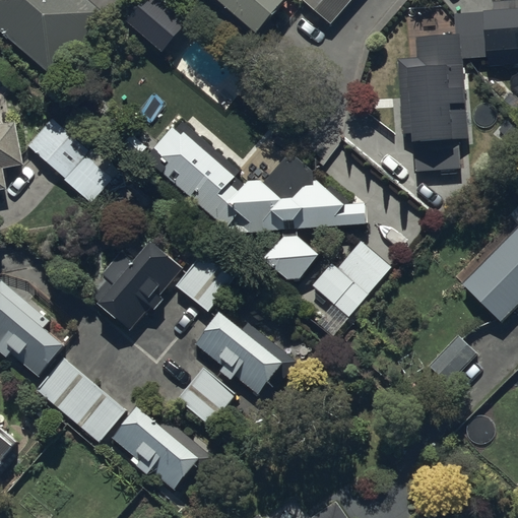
[(112,20),(87,0),(0,0),(0,30),(45,68),(67,42),(83,55),(112,20)]
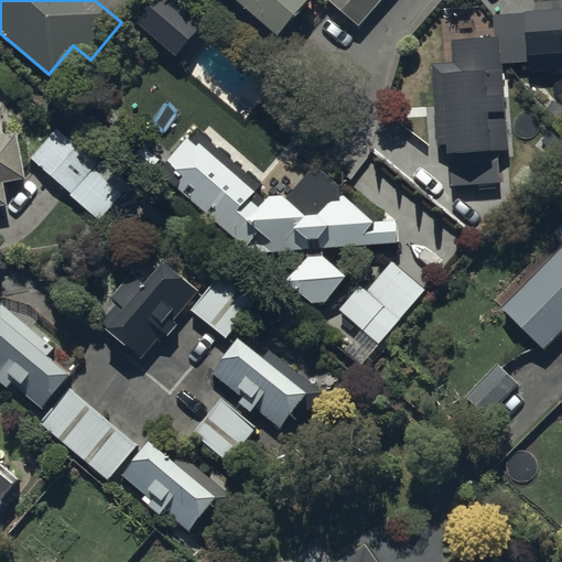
[(236,0),(278,33),(303,0),(236,0)]
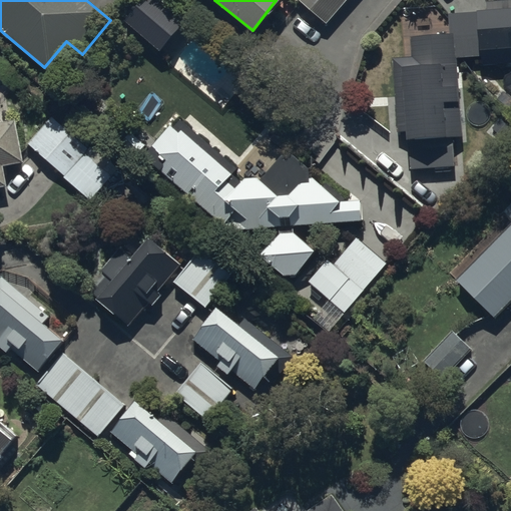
[(301,0),(328,22),(346,0),(301,0)]
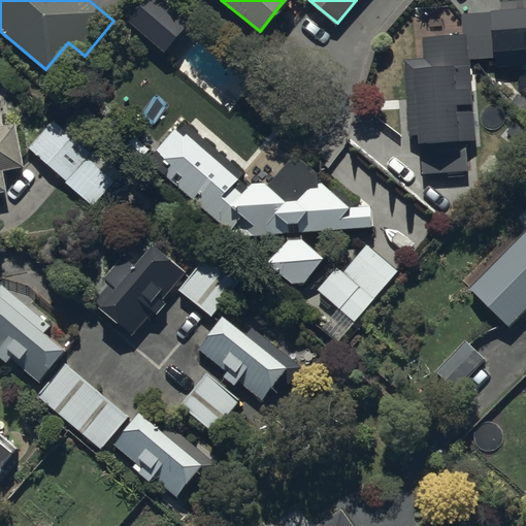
[(423,59),(402,60),(407,138),(418,137),(420,175),(468,172),(466,141),(474,140),(469,60),(493,59),(494,68),(525,65),(525,0),(499,0),(501,8),(490,9),(491,12),(461,14),(462,34),(422,36),(423,59)]
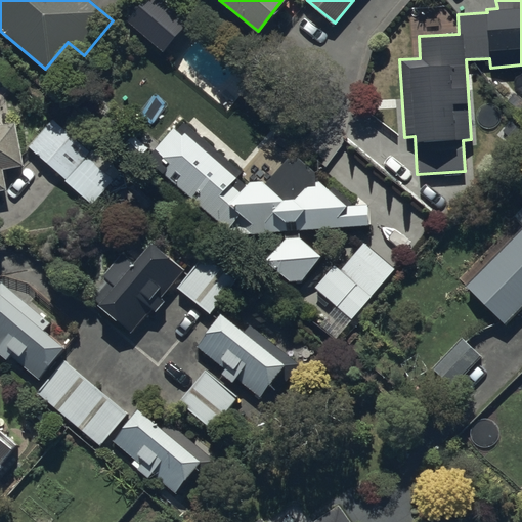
[(49,118),(25,146),(64,179),(62,181),(90,205),(117,174),(49,118)]
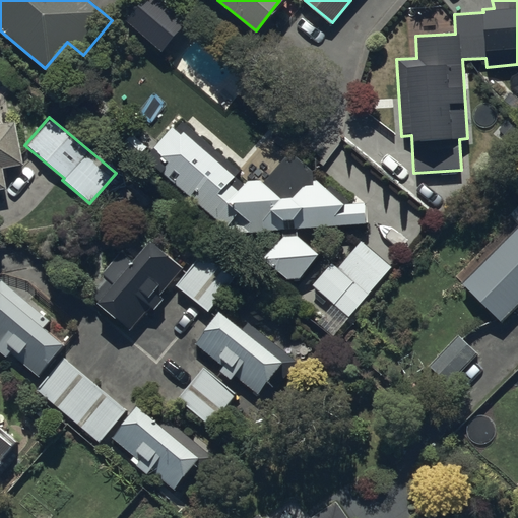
[(13,122),(0,124),(0,190),(5,189),(2,170),(21,166),(13,122)]
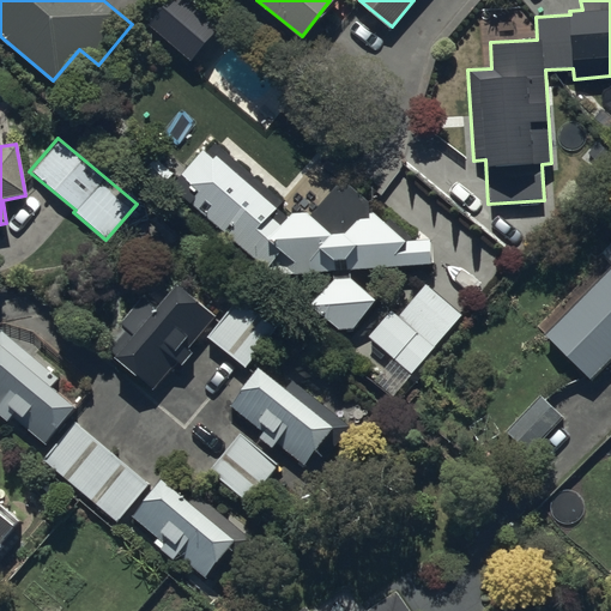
[(212,161),(201,151),(180,175),(197,189),(187,200),(272,274),(332,273),(332,280),(310,303),(337,330),(352,330),(377,301),(351,279),(350,271),(433,265),(430,239),(407,240),(383,219),(357,219),(345,231),(331,231),(309,213),(290,213),(280,224),(271,216),(277,209),(218,155),(212,161)]
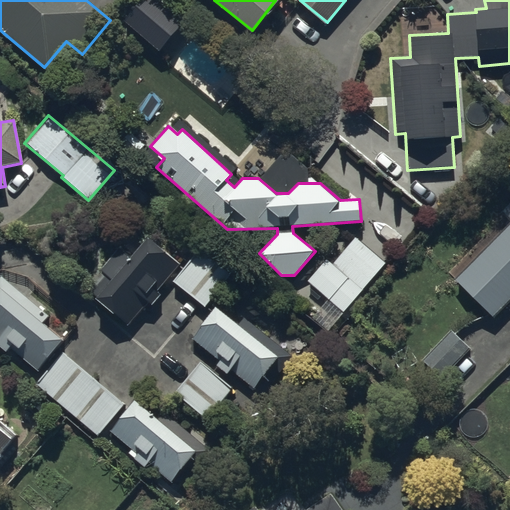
[(509,200),(499,211),(509,222),(509,226),(455,279),(490,316),(509,296),(509,200)]
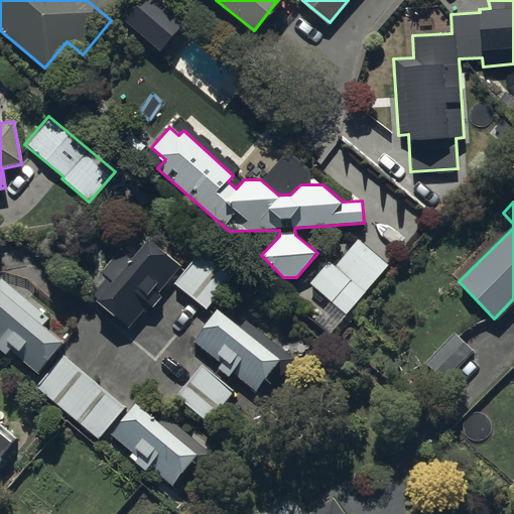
[(182,264),(150,236),(131,258),(120,249),(100,273),(106,278),(92,294),(130,328),(149,304),(153,307),(162,296),(158,292),(182,264)]
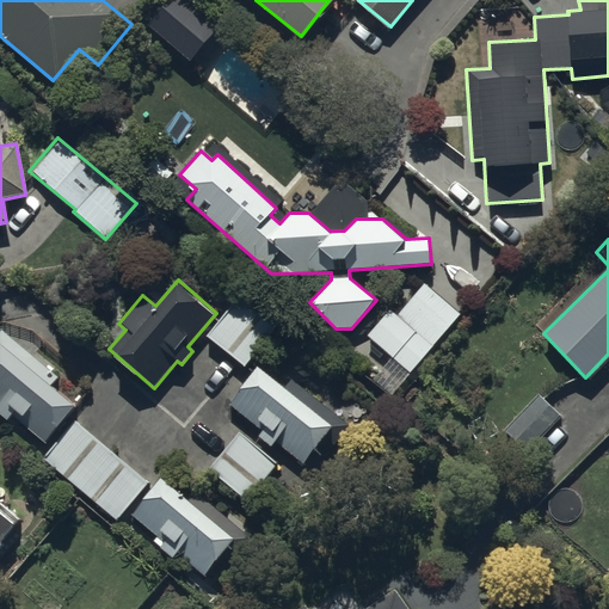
[(391,397),(460,314),(423,283),(397,315),(388,309),(367,336),(368,338),(363,344),(385,363),(371,380),(391,397)]
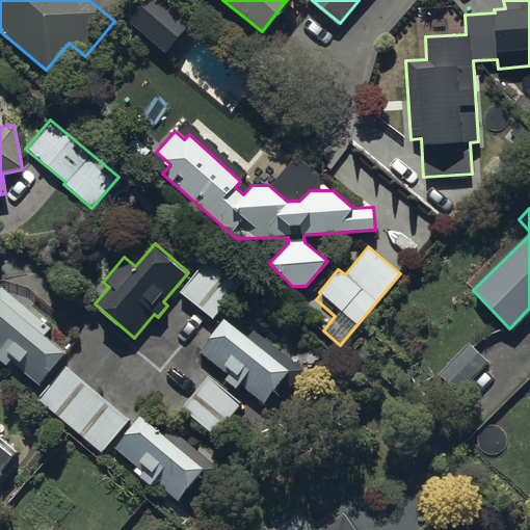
[(244,282),(211,255),(180,292),(212,320),(244,282)]
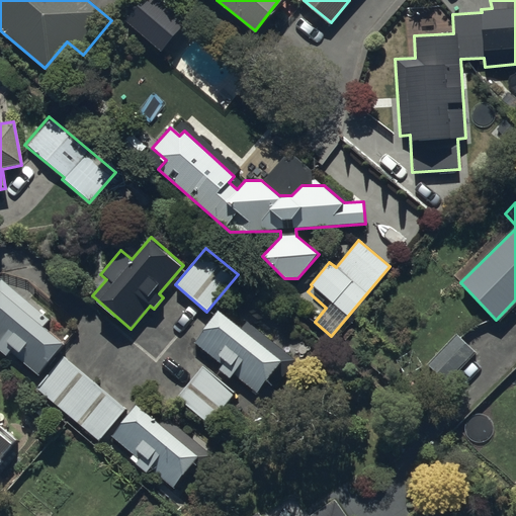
[(49,319),(0,278),(0,351),(5,355),(7,352),(35,376),(64,342),(43,325),(49,319)]
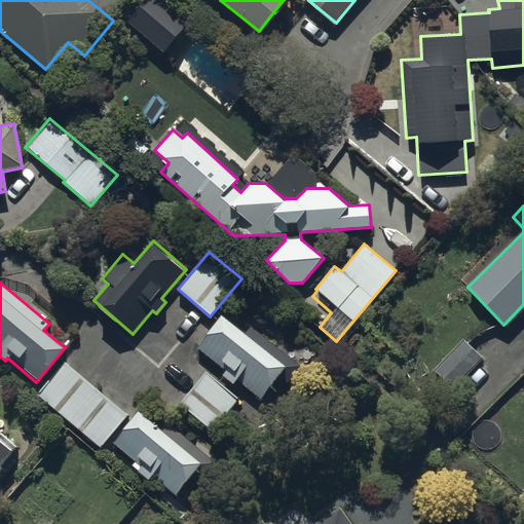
[(298,365),(249,326),(245,331),(220,312),(193,347),(223,371),(220,375),(232,385),(235,380),(262,402),(274,386),(278,389),(298,365)]
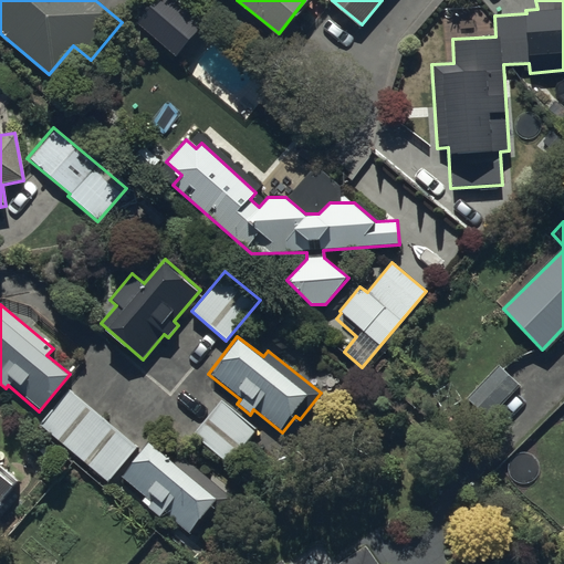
[(490,417),(518,386),(497,366),(468,398),(490,417)]
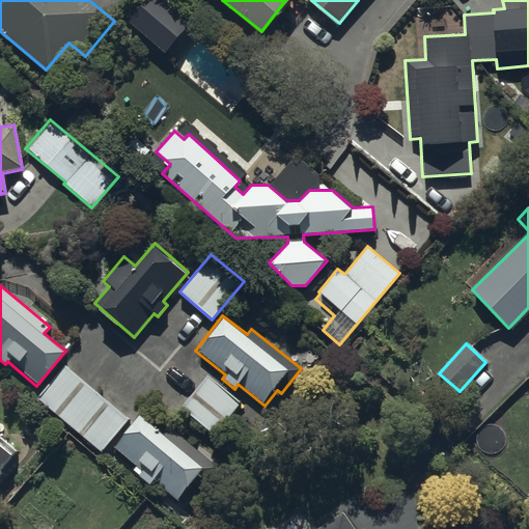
[(128,419),(62,365),(35,398),(100,452),(128,419)]
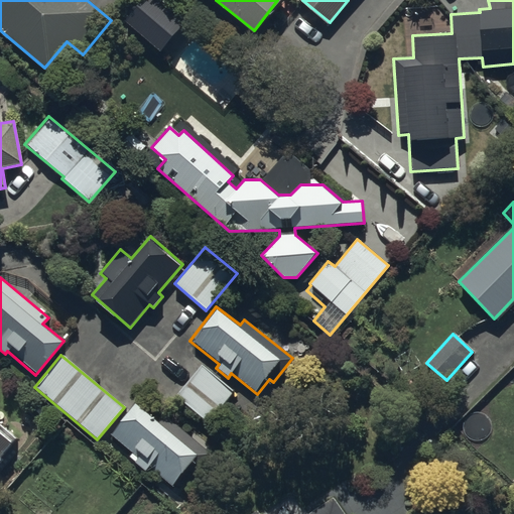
[(235,390),(204,364),(203,363),(174,396),(207,422),(235,390)]
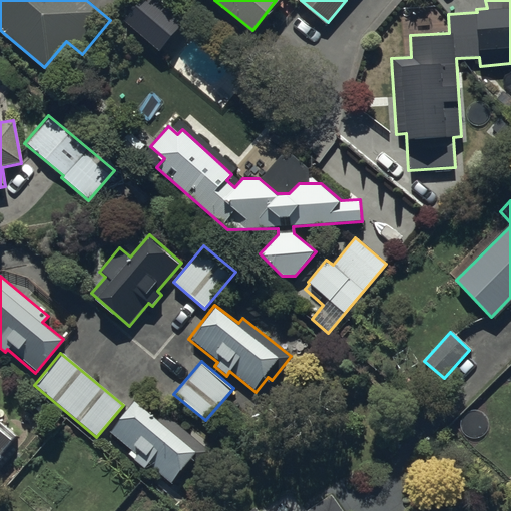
[(210,452),(162,410),(156,416),(136,398),(104,435),(144,468),(147,465),(169,484),(184,466),(192,473),(210,452)]
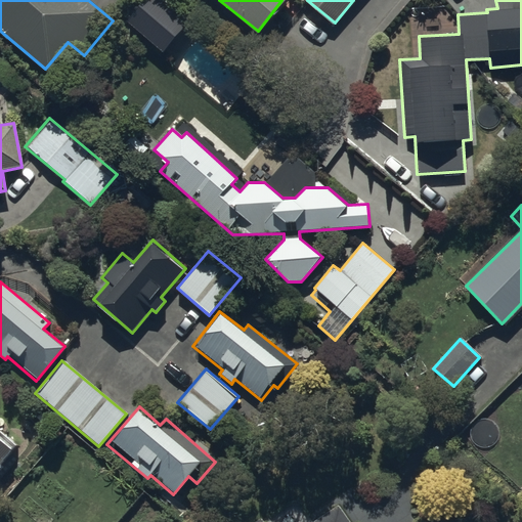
[(0,463),(14,445),(15,443),(0,432),(0,463)]
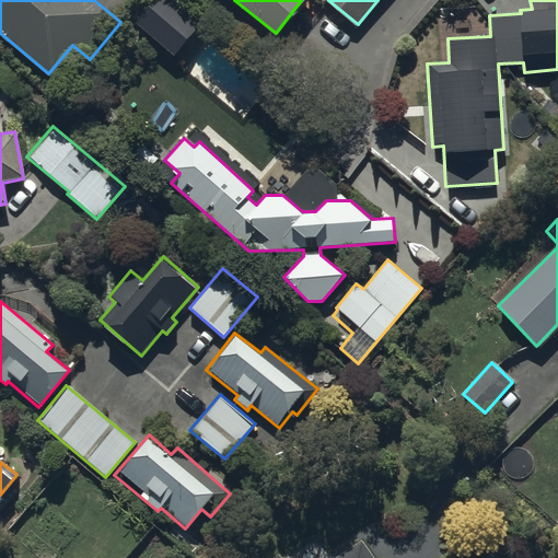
[(376,557),(364,539),(335,557),(280,557),(276,550),(264,557),(376,557)]
